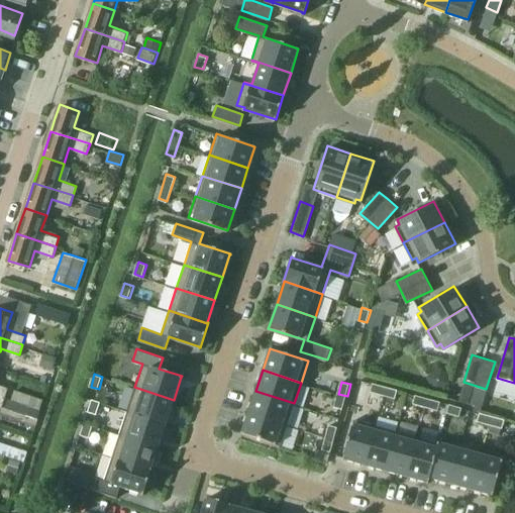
[(373,382),(370,391),(383,394),(385,386),(373,382)]
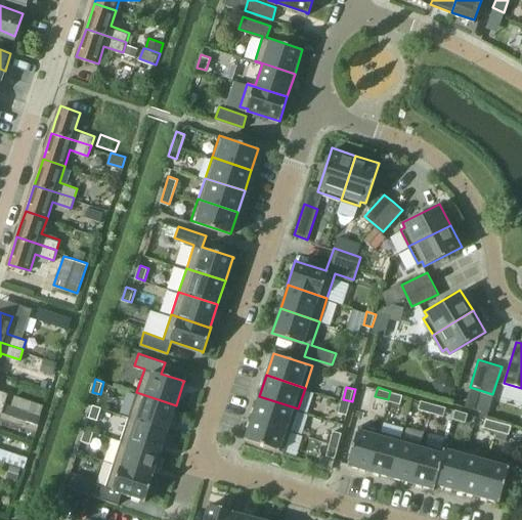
[(0,399),(6,401),(9,392),(0,388),(0,399)]
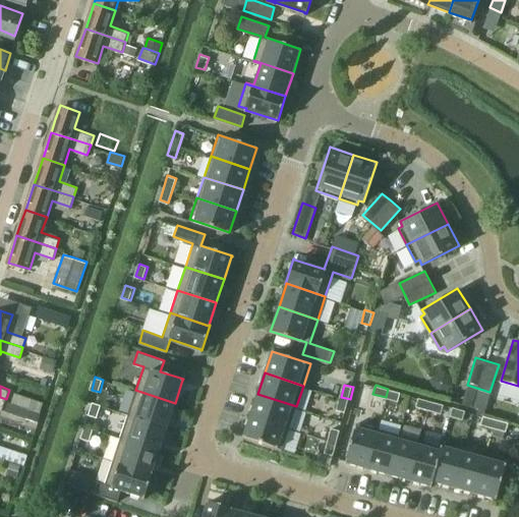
[(135,390),(128,413),(167,426),(175,403),(135,390)]
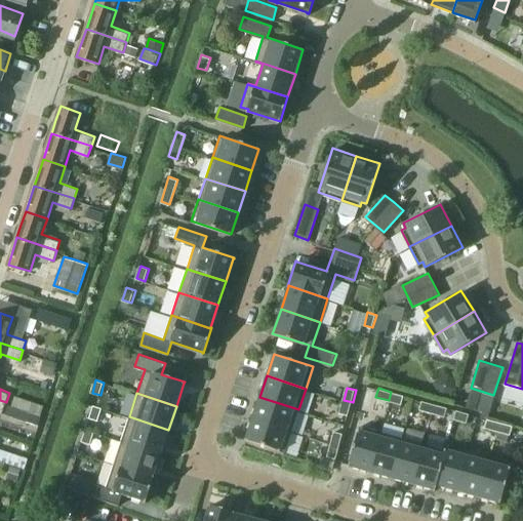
[(393,393),(391,401),(403,405),(405,397),(393,393)]
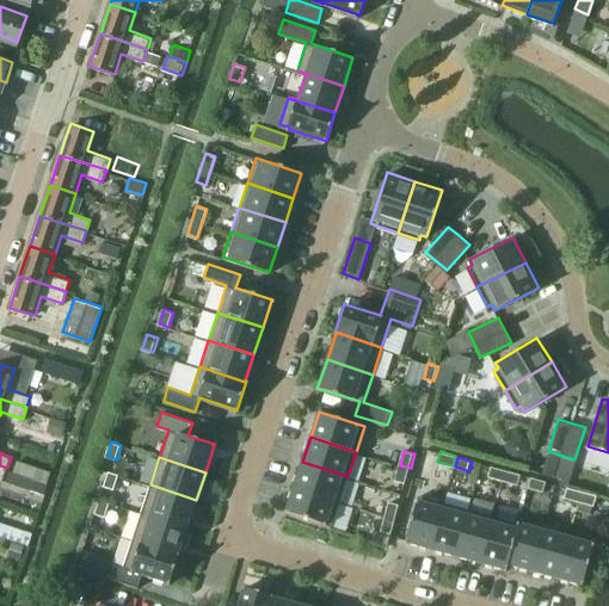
[(302,462),(294,486),(340,500),(348,476),(302,462)]
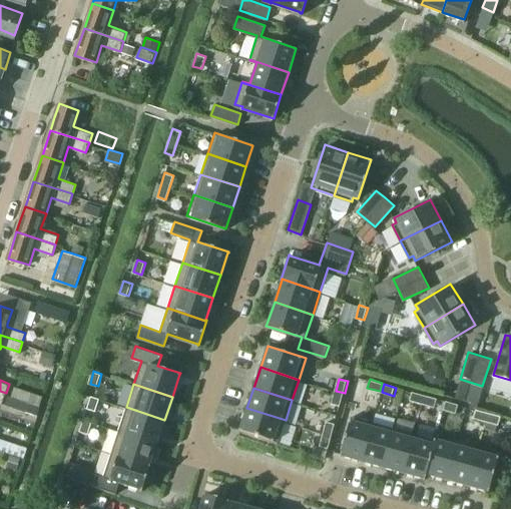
[(341,405),(345,393),(336,391),(333,403),(341,405)]
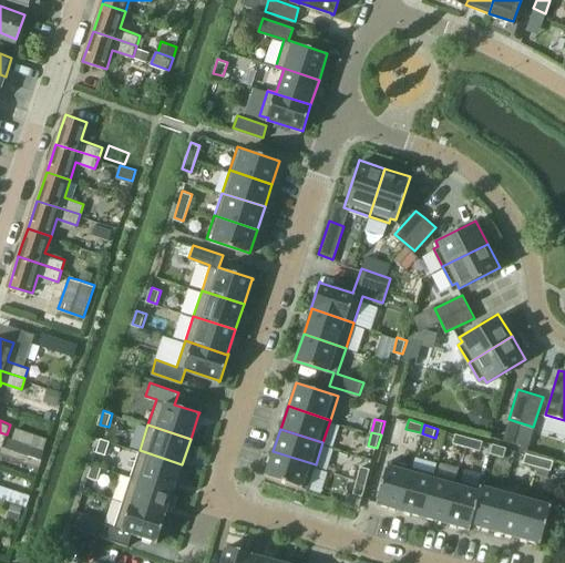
[(458,434),(455,443),(468,447),(471,438),(458,434)]
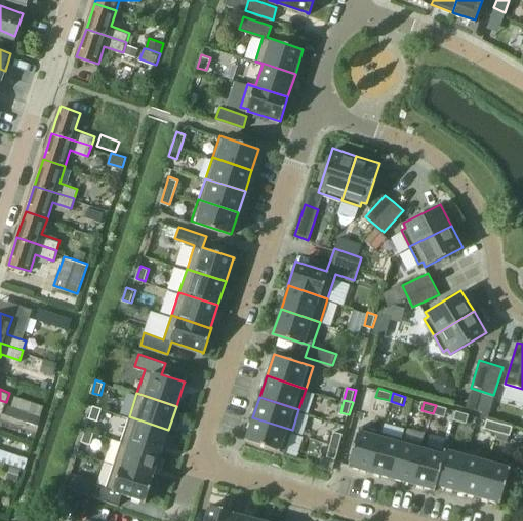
[(89,417),(97,419),(102,407),(93,404),(89,417)]
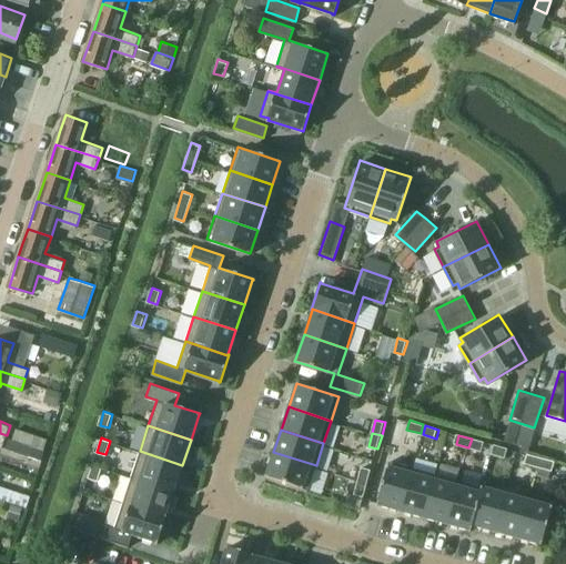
[(472,439),(468,447),(482,451),(484,442),(472,439)]
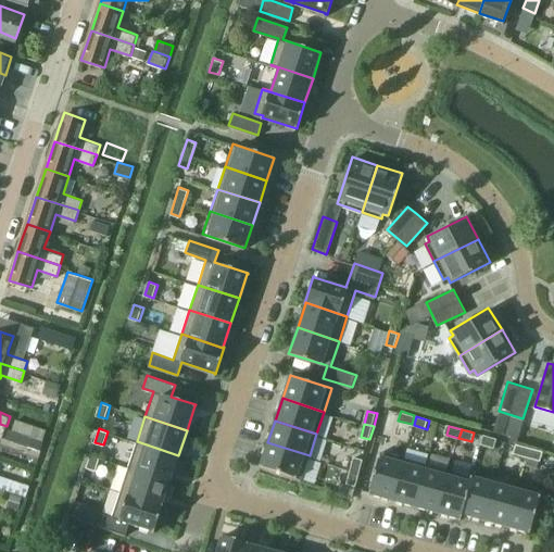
[(498,439),(485,436),(482,446),(495,449),(498,439)]
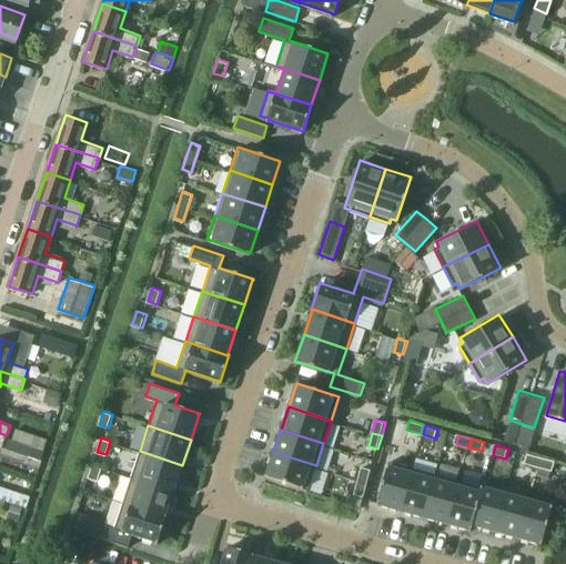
[(140,451),(131,476),(174,491),(182,465),(140,451)]
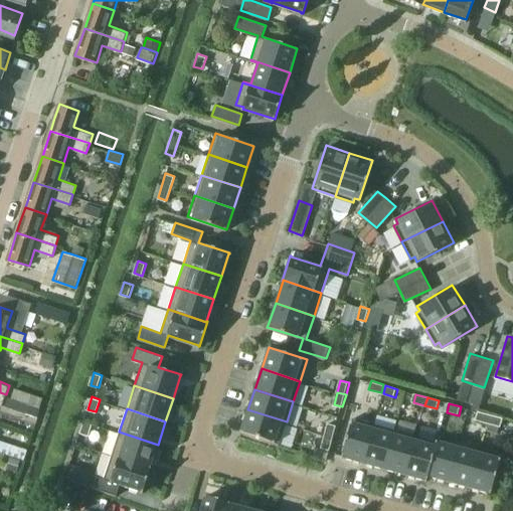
[(247,409),(240,431),(280,444),(287,421),(247,409)]
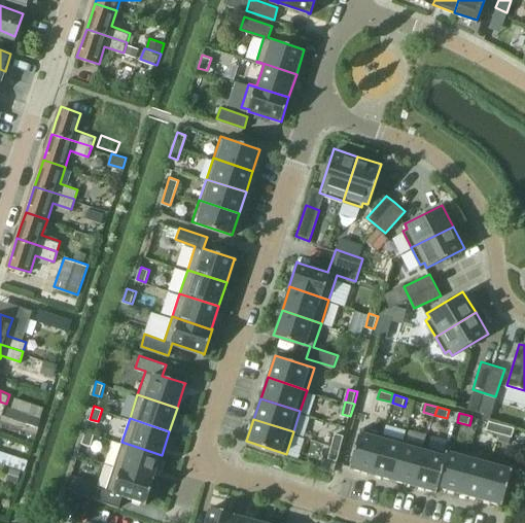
[(490,421),(488,429),(499,432),(500,432),(503,424),(490,421)]
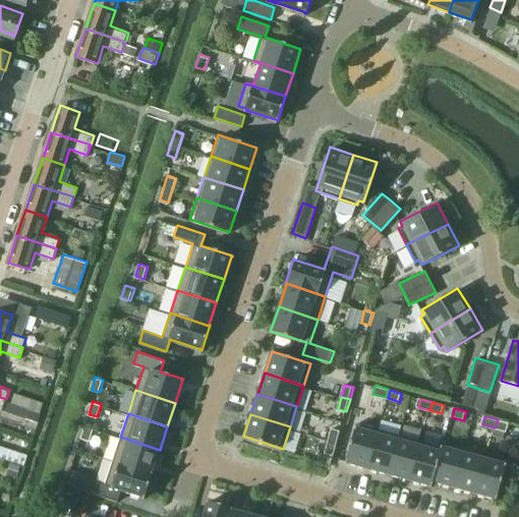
[(494,427),(493,432),(500,434),(501,429),(508,432),(510,423),(498,419),(495,427),(494,427)]
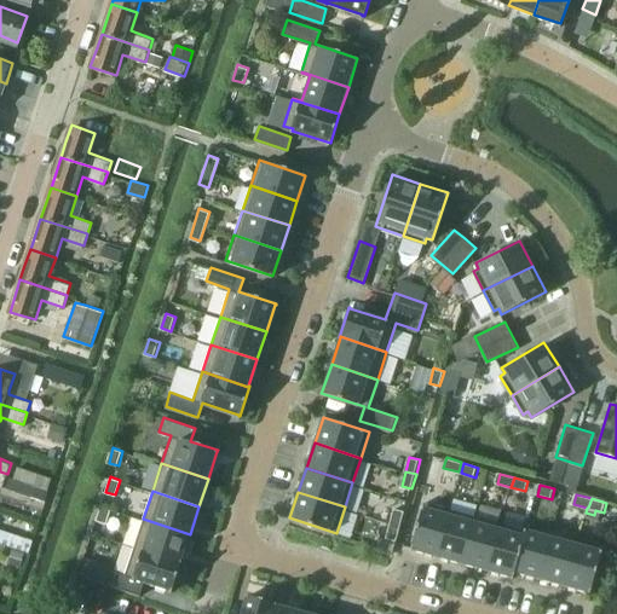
[(424,500),(411,548),(437,555),(450,508),(424,500)]
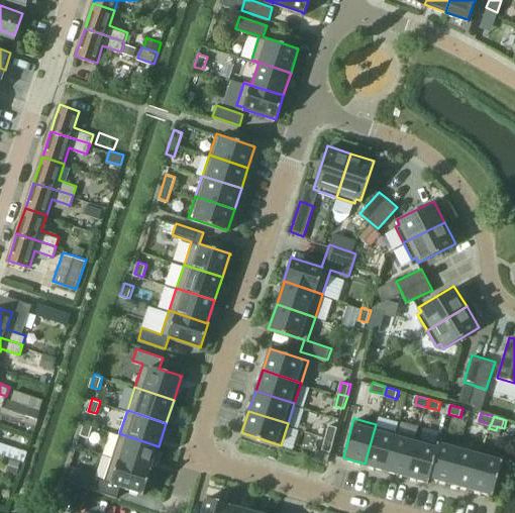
[(80,433),(80,434),(89,436),(93,424),(84,421),(80,433)]
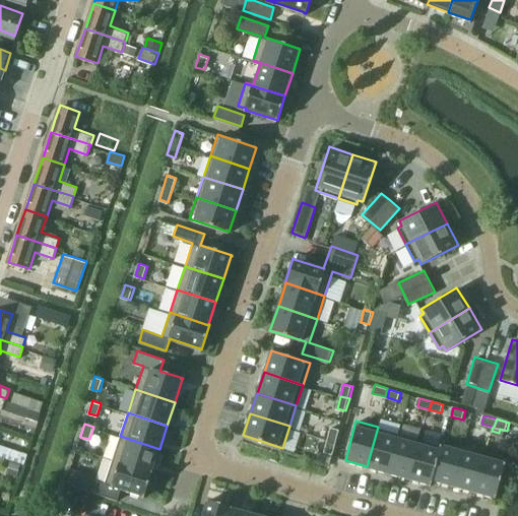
[(331,426),(324,451),(332,453),(339,429),(331,426)]
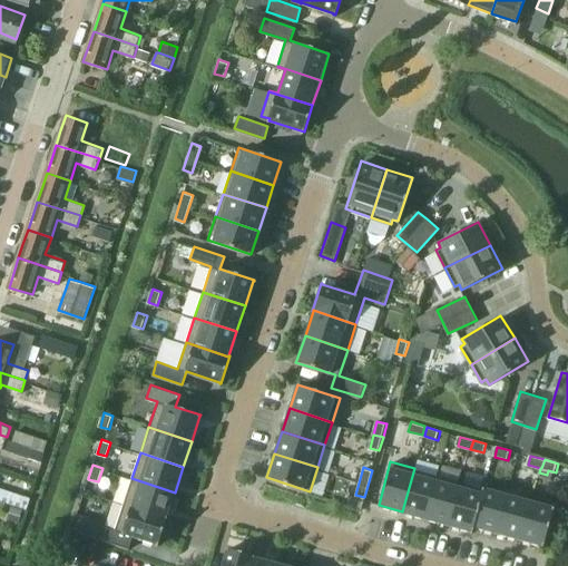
[(414,468),(402,511),(426,518),(438,475),(414,468)]
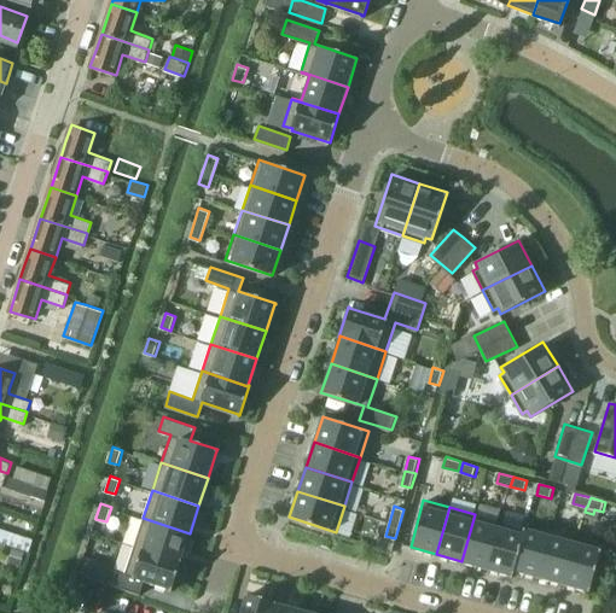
[(475,514),(462,561),(487,568),(499,521),(475,514)]
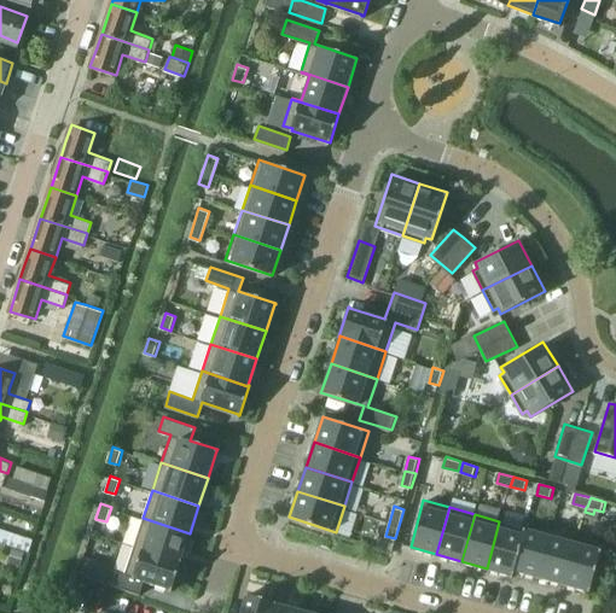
[(143,518),(134,546),(180,560),(181,560),(190,533),(143,518)]
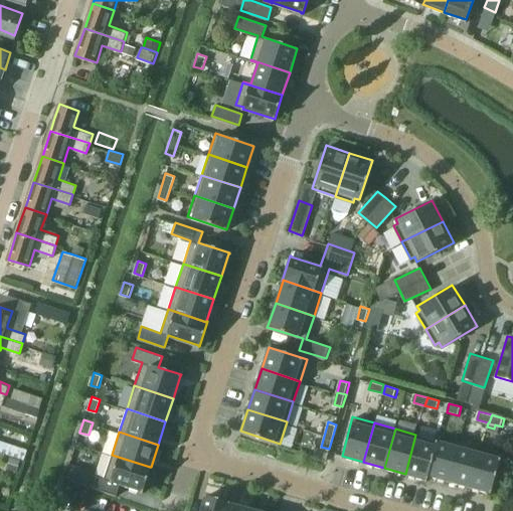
[(415,435),(405,474),(425,479),(437,441),(415,435)]
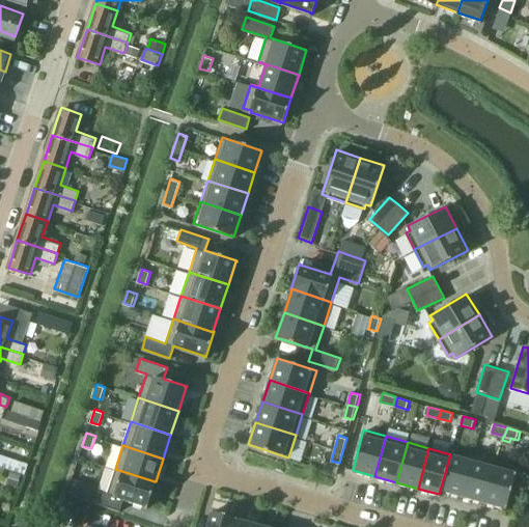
[(0,464),(26,473),(29,463),(0,452),(0,464)]
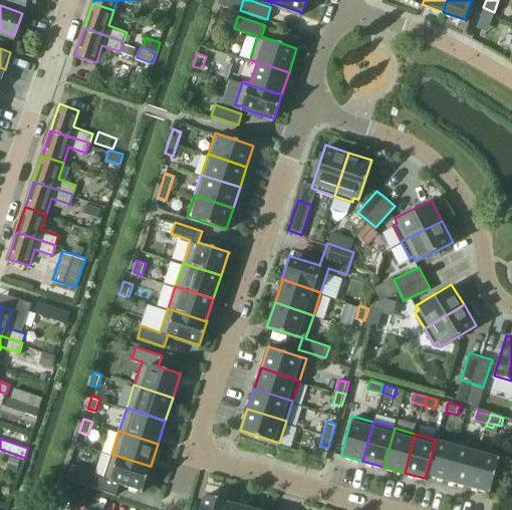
[(436,440),(425,478),(426,479),(427,474),(447,480),(457,445),(436,440)]
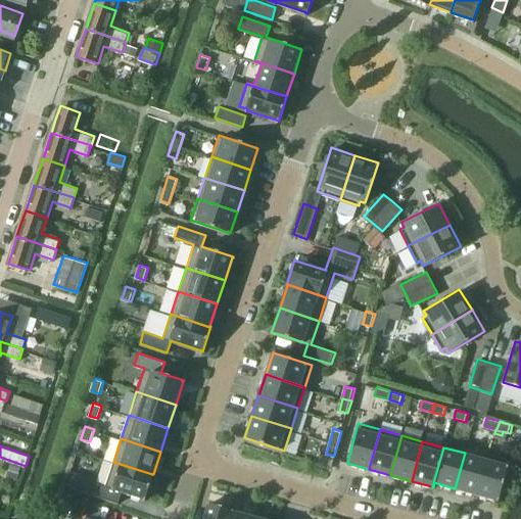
[(465,453),(455,488),(476,493),(485,459),(465,453)]
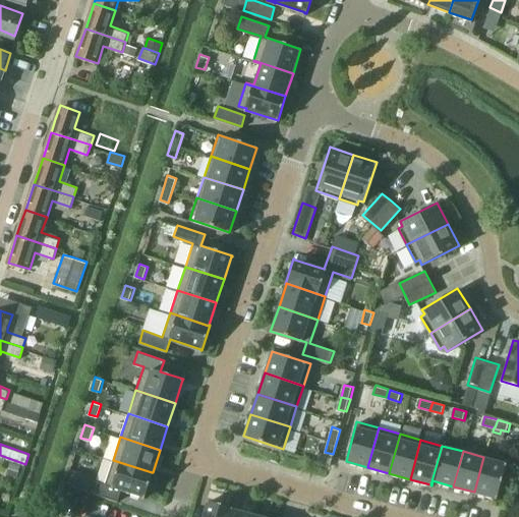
[(483,457),(474,492),(497,498),(506,463),(483,457)]
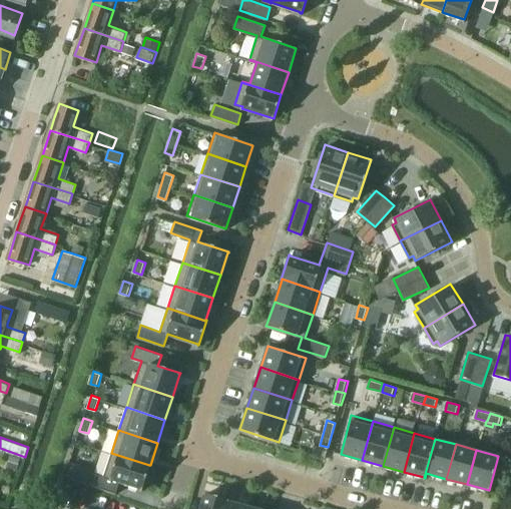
[(10,453),(7,462),(18,465),(21,456),(10,453)]
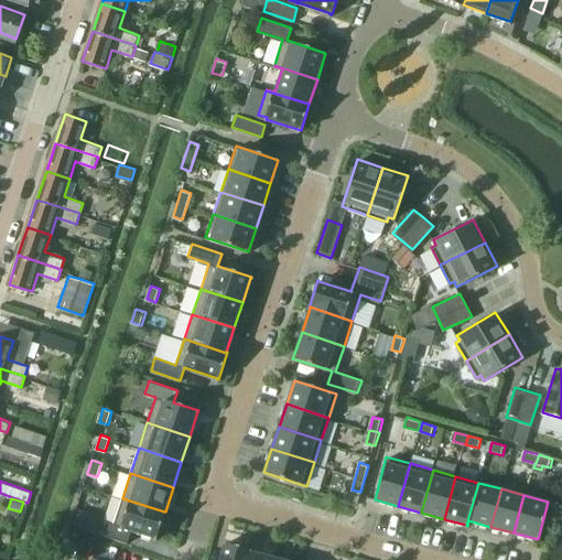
[(98,532),(128,542),(131,530),(155,538),(157,538),(165,512),(164,512),(122,498),(114,524),(103,519),(98,532)]
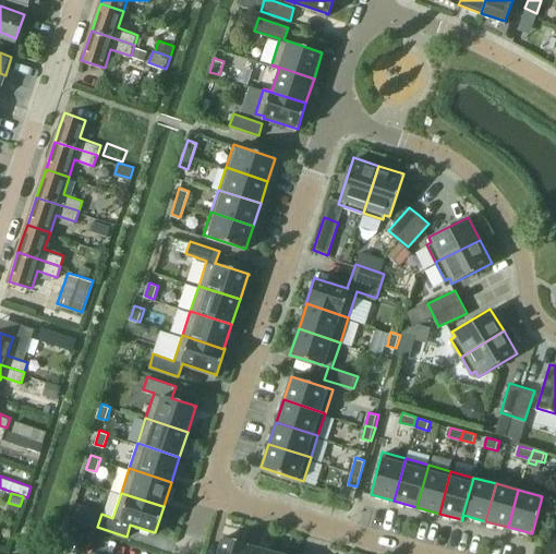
[(245,553),(248,544),(249,545),(250,544),(221,537),(221,538),(217,553),(245,553)]
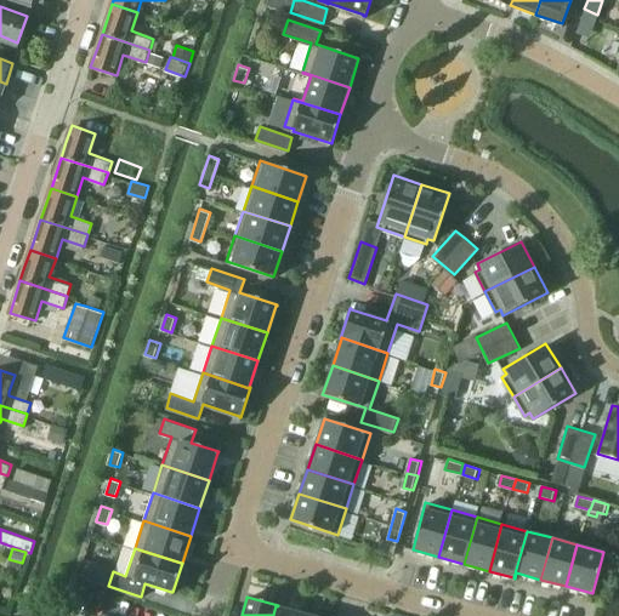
[(276,605),(273,615),(302,615),(305,614),(277,606),(276,605)]
